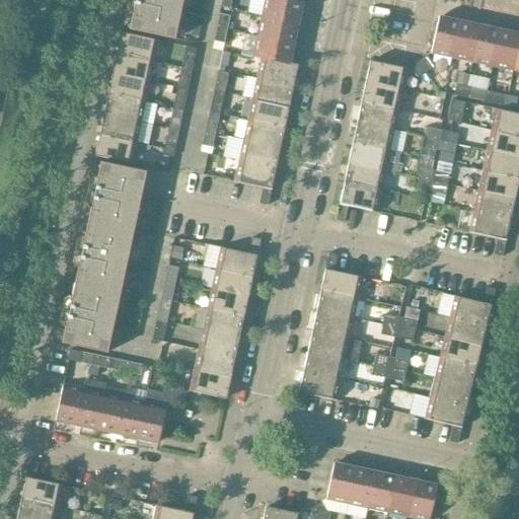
[(130,0),(129,5),(134,6),(129,30),(174,40),(182,0),(130,0)]
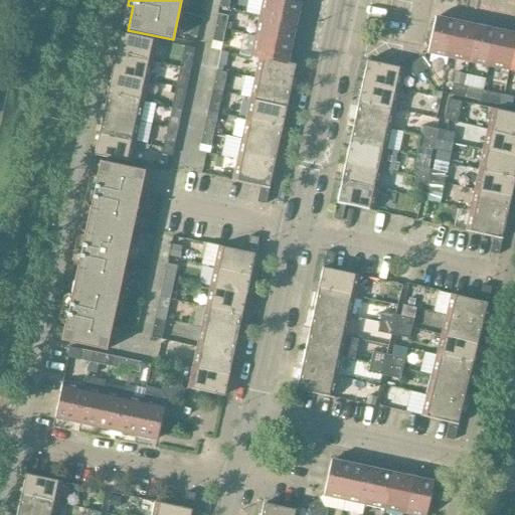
[(291,0),(291,2),(282,0),(262,0),(259,17),(296,25),(300,0),(291,0)]
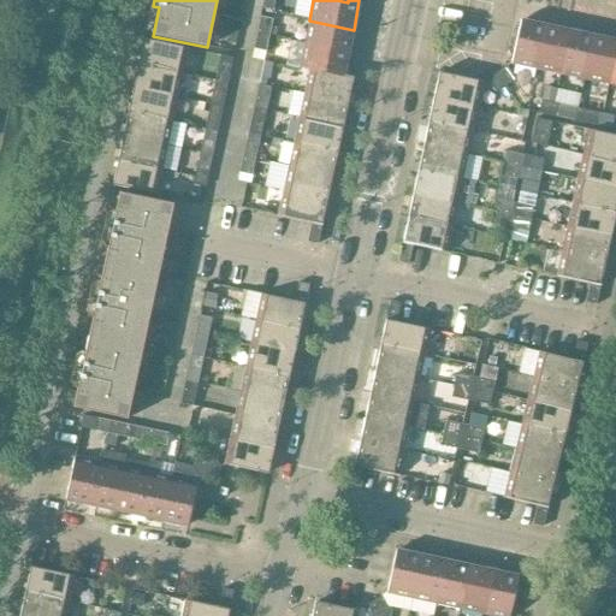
[(272,19),(272,21),(260,18),(256,34),(268,36),(276,39),(279,21),(272,19)]
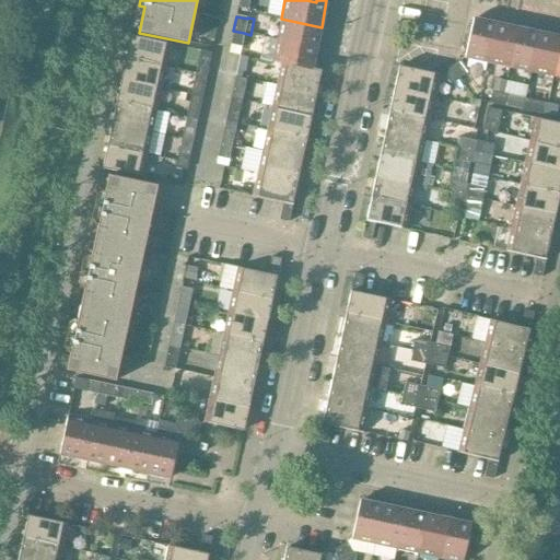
[(322,27),(281,19),(277,41),(316,49),(322,27)]
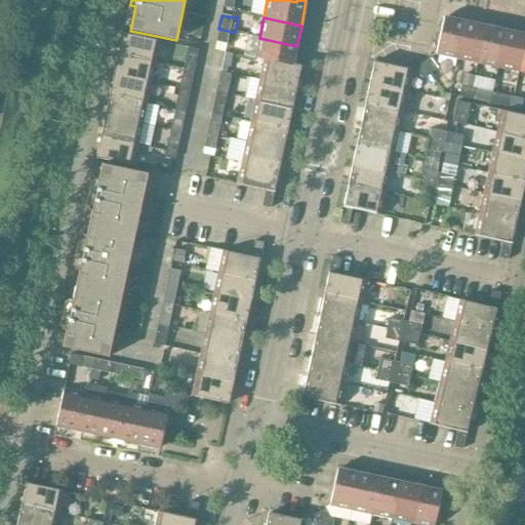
[(465,23),(443,17),(435,55),(456,59),(465,23)]
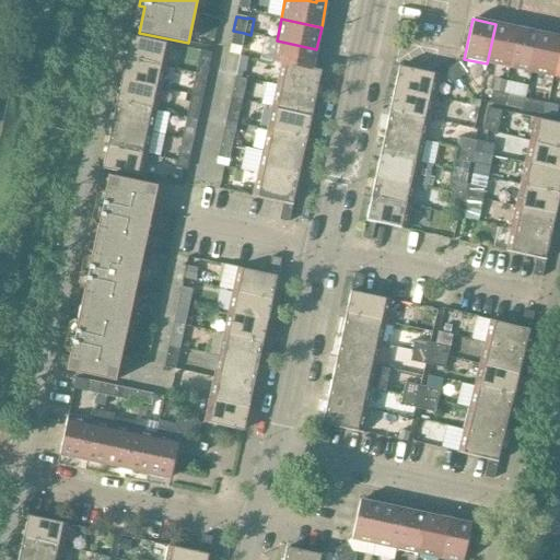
[(517,28),(496,24),(487,63),(509,68),(517,28)]
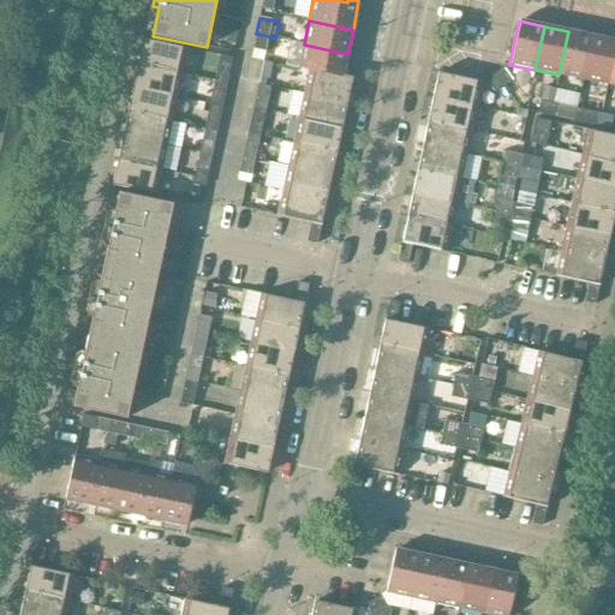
[(592,36),(568,31),(559,75),(583,81),(592,36)]
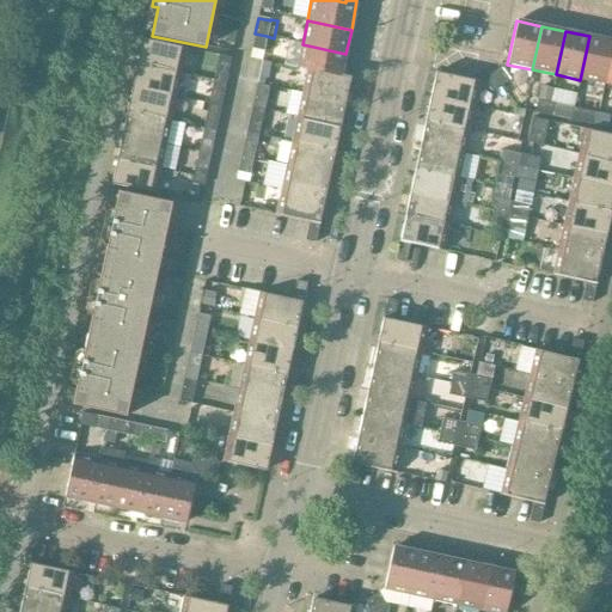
[(263,53),(267,36),(255,34),(251,49),(263,53)]
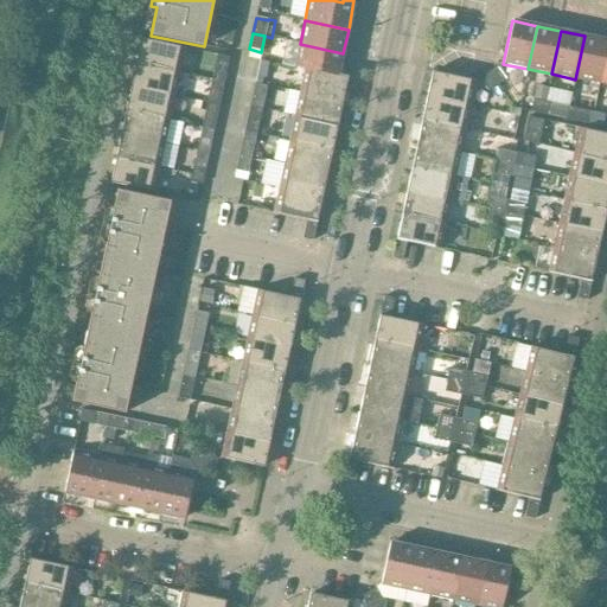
[(606,44),(606,40),(585,36),(575,80),(599,84),(606,44)]
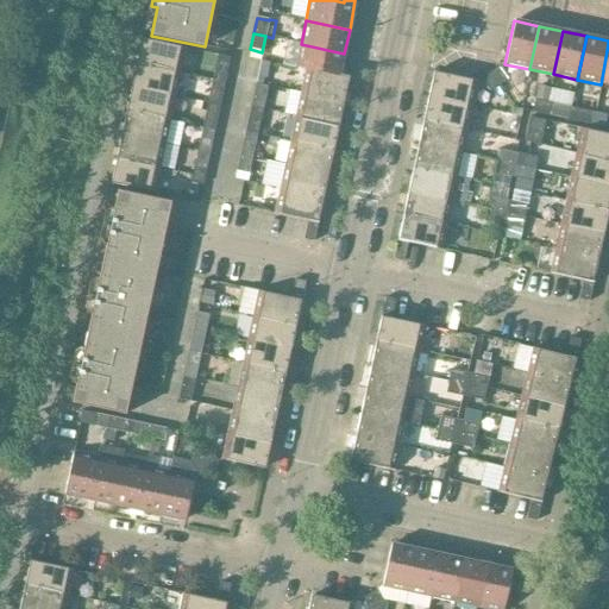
[(184,49),(142,39),(137,64),(180,74),(184,49)]
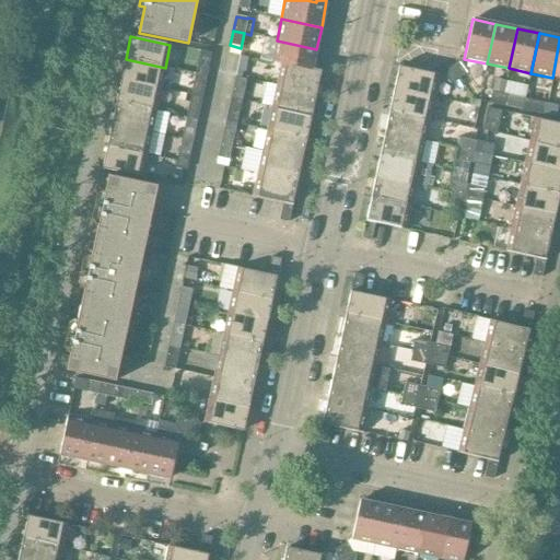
[(316,49),(277,41),(271,63),(281,66),(281,63),(312,71),(312,69),(316,49)]
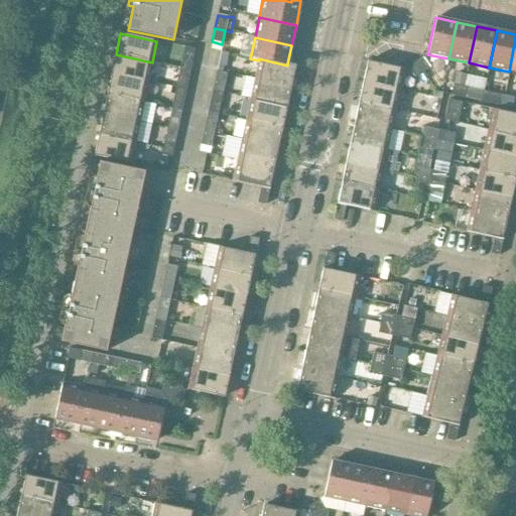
[(152,62),(116,54),(111,75),(148,83),(152,62)]
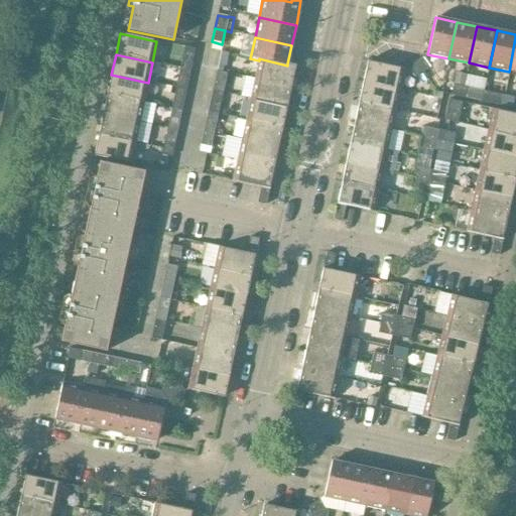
[(431,68),(424,56),(416,61),(423,73),(431,68)]
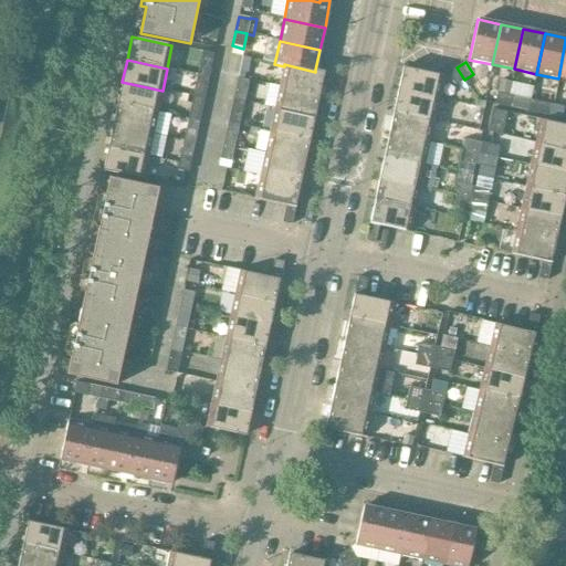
[(284,64),(284,66),(279,86),(320,95),(324,72),(315,70),(315,72),(284,64)]
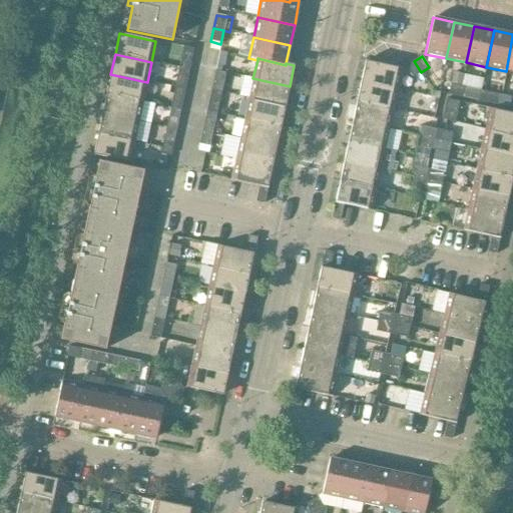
[(180,61),(178,68),(189,70),(190,63),(180,61)]
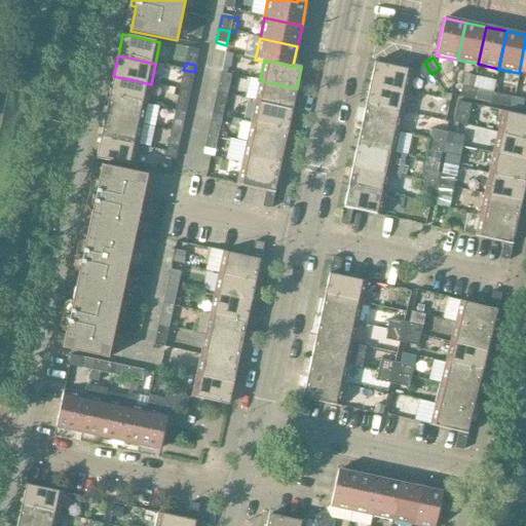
[(412,71),(374,63),(370,84),(407,91),(412,71)]
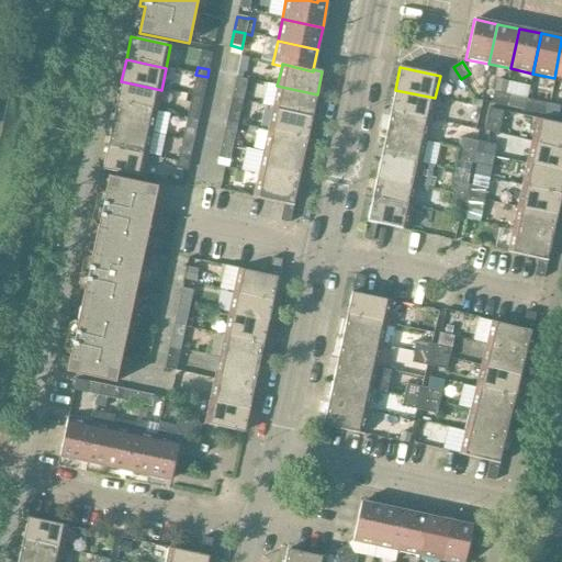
[(453,67),(444,74),(451,85),(461,79),(453,67)]
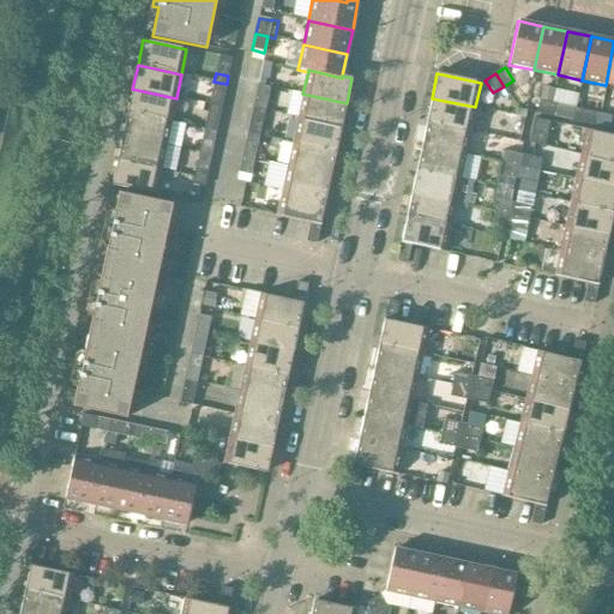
[(227,84),(214,82),(209,104),(221,108),(227,84)]
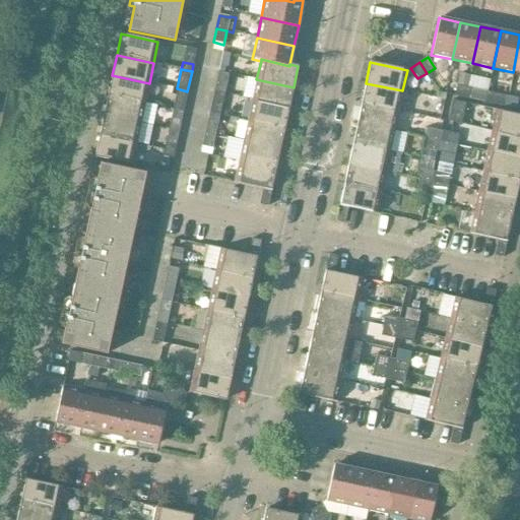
[(229,74),(217,72),(213,92),(224,94),(229,74)]
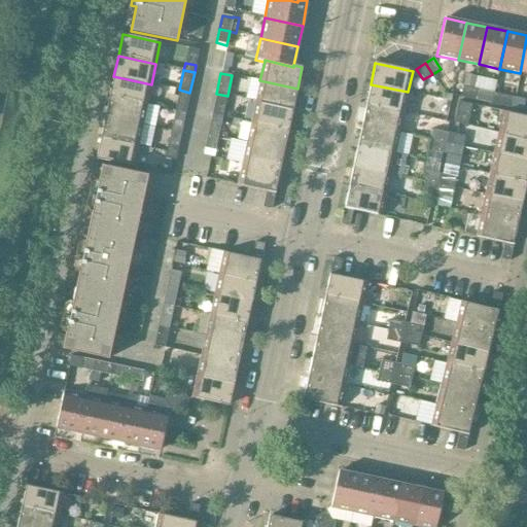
[(465,74),(463,88),(473,90),(477,76),(465,74)]
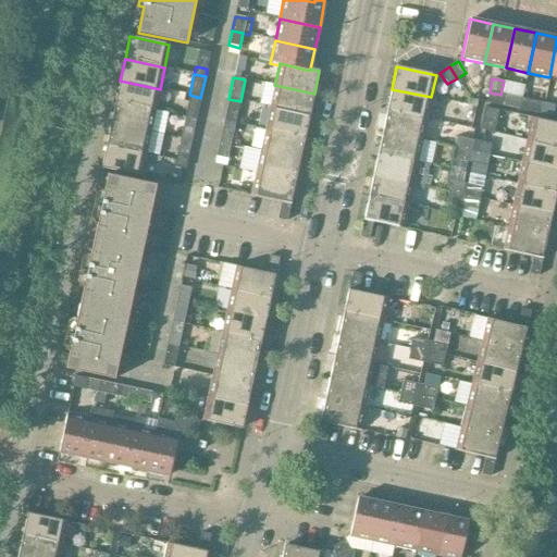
[(160,89),(120,81),(115,102),(155,111),(160,89)]
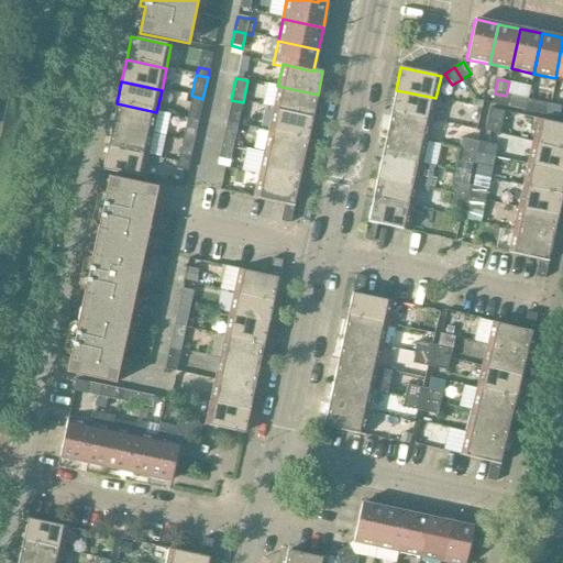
[(318,95),(277,86),(273,109),(313,118),(318,95)]
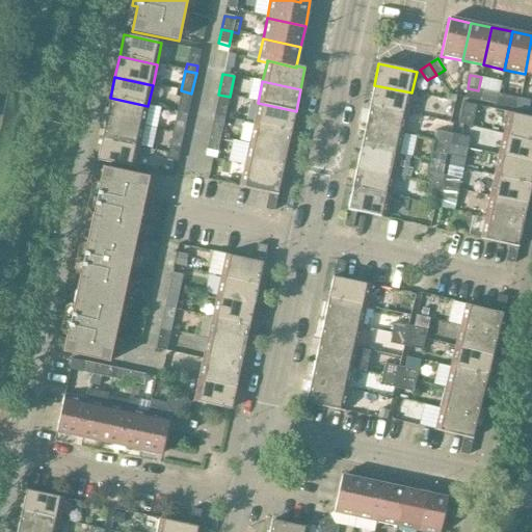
[(411,92),(374,85),(369,106),(407,114),(411,92)]
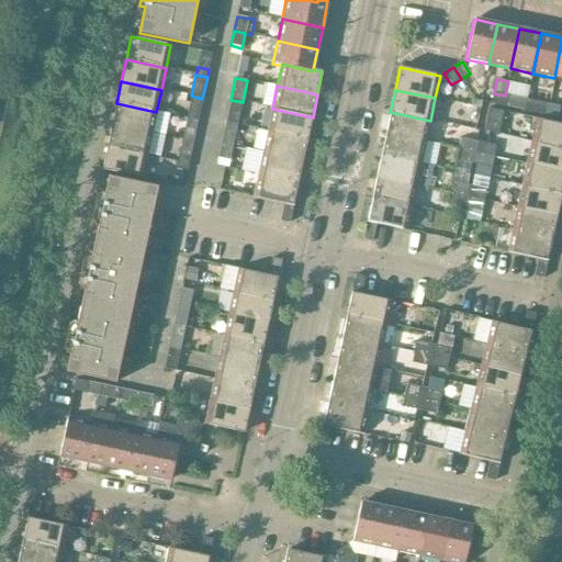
[(494,93),(491,104),(503,107),(505,96),(494,93)]
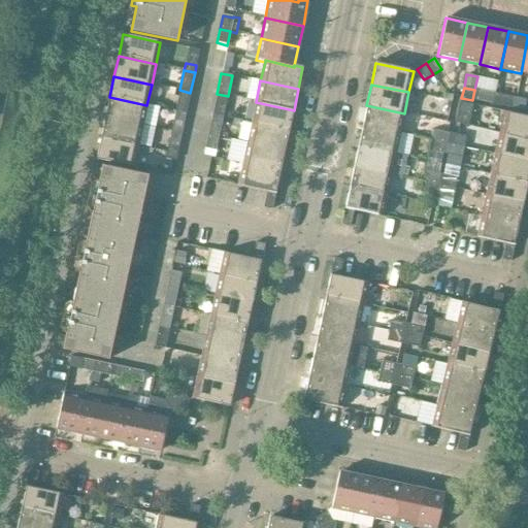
[(491,93),(474,90),(472,100),(489,104),(491,93)]
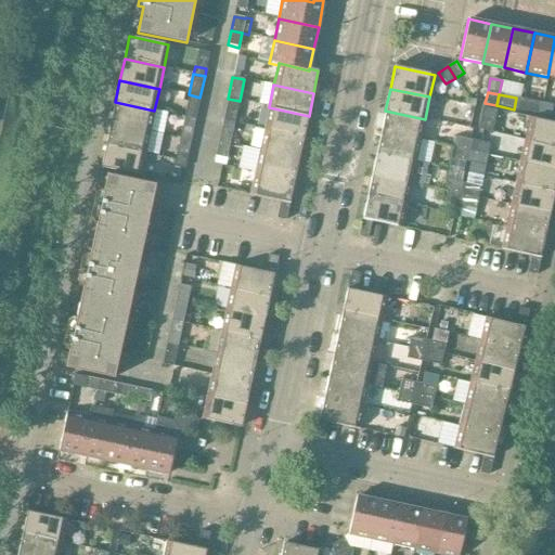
[(441,100),(429,97),(425,119),(436,121),(441,100)]
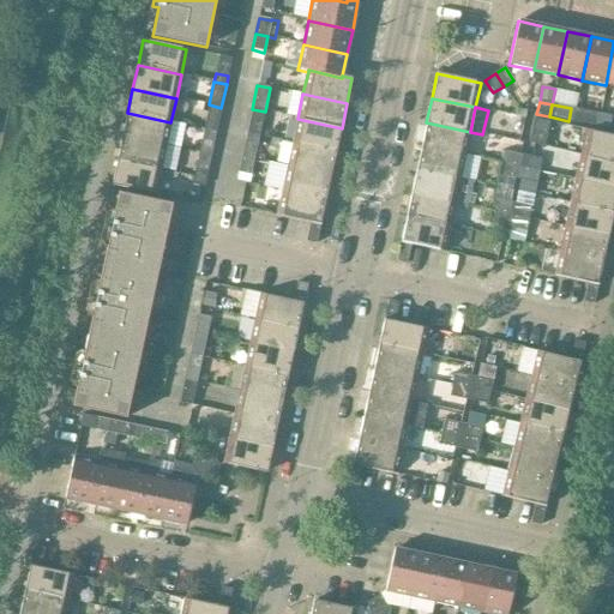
[(265,112),(252,109),(247,133),(259,136),(265,112)]
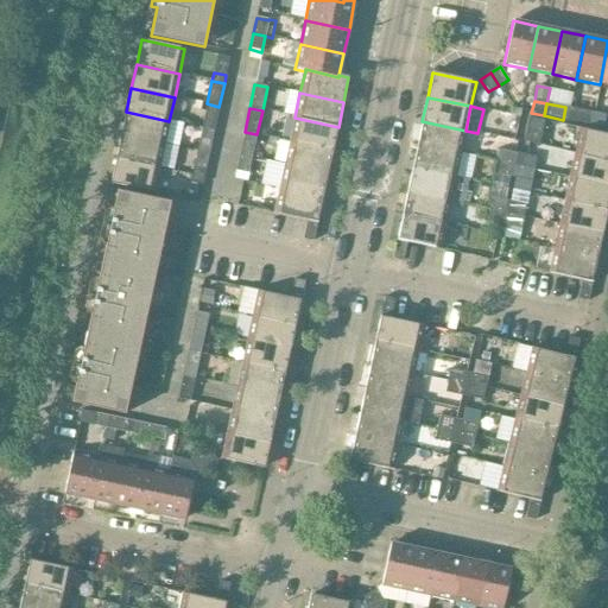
[(594,113),(574,109),(571,121),(591,126),(594,113)]
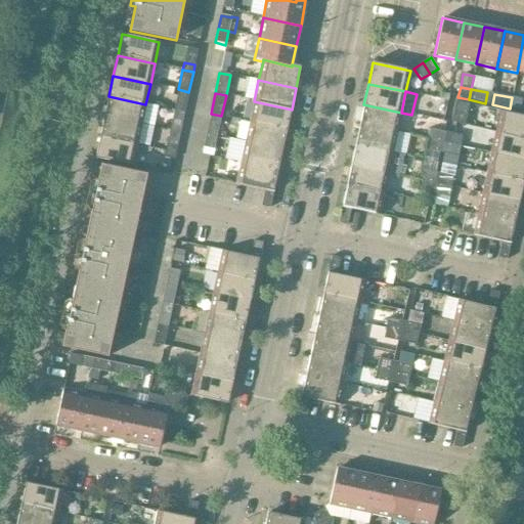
[(145,104),(108,96),(104,117),(141,125),(145,104)]
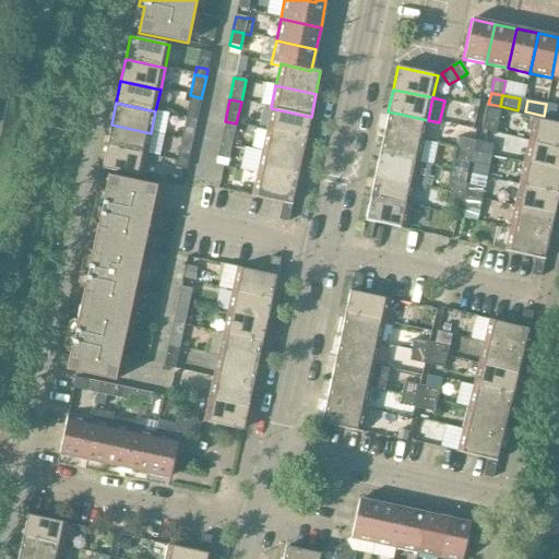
[(197,120),(200,105),(189,103),(187,113),(174,109),(173,115),(186,118),(197,120)]
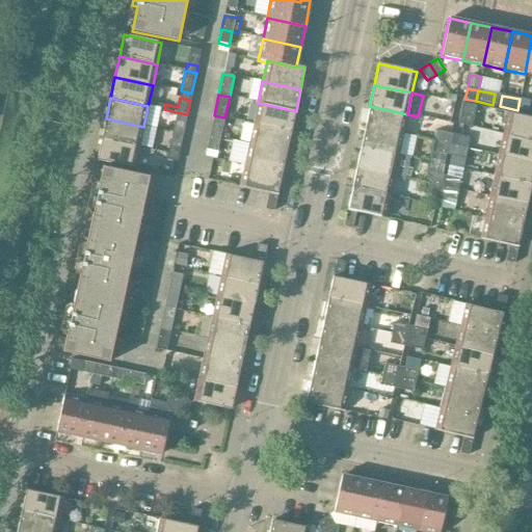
[(530,102),(520,99),(517,110),(527,112),(530,102)]
